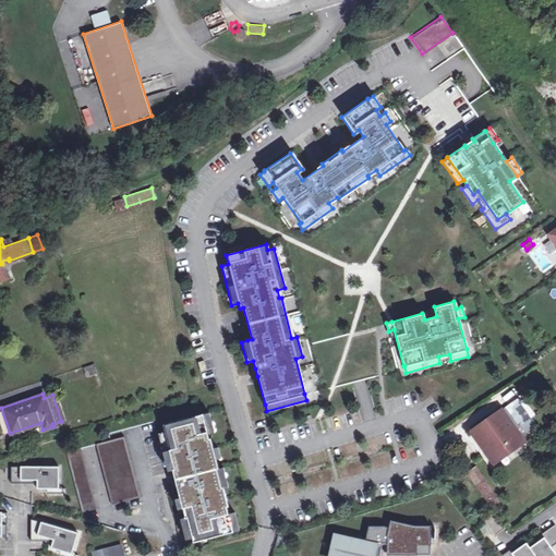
[(504,401),(519,433),(532,426),(517,395),(504,401)]
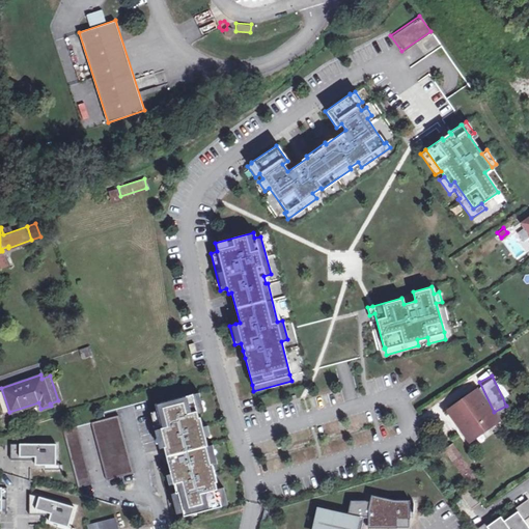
[(497,419),(475,388),(447,409),(469,439),(497,419)]
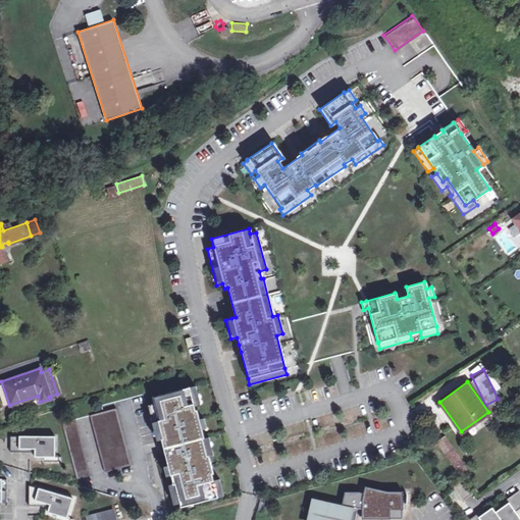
[(195,385),(189,386),(194,406),(200,404),(195,385)]
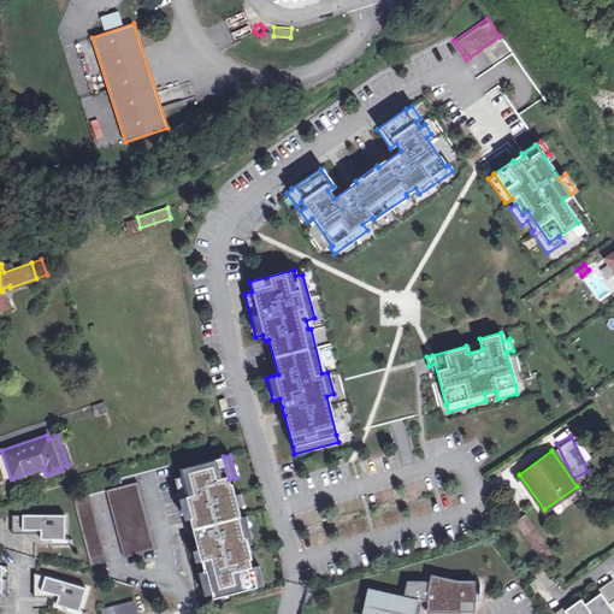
[(181,476),(173,478),(184,520),(190,519),(204,571),(198,572),(204,596),(211,594),(212,598),(257,588),(251,567),(249,560),(251,559),(246,538),(251,537),(244,515),(240,517),(231,484),(230,484),(229,479),(223,456),(178,468),(181,476)]
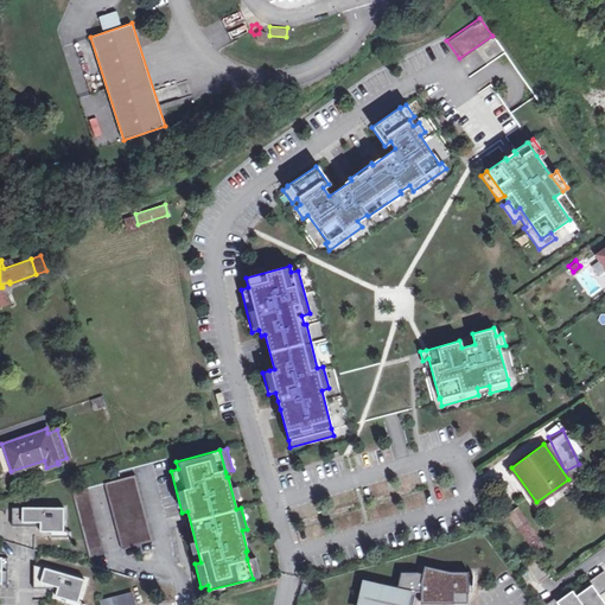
[(121,548),(152,541),(134,475),(103,483),(121,548)]
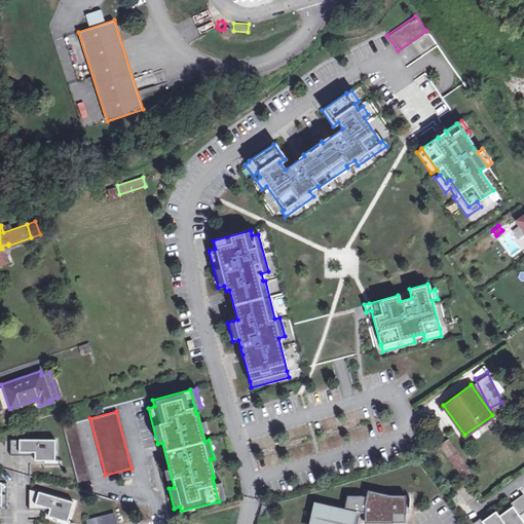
[(76,482),(90,479),(75,421),(62,425),(76,482)]
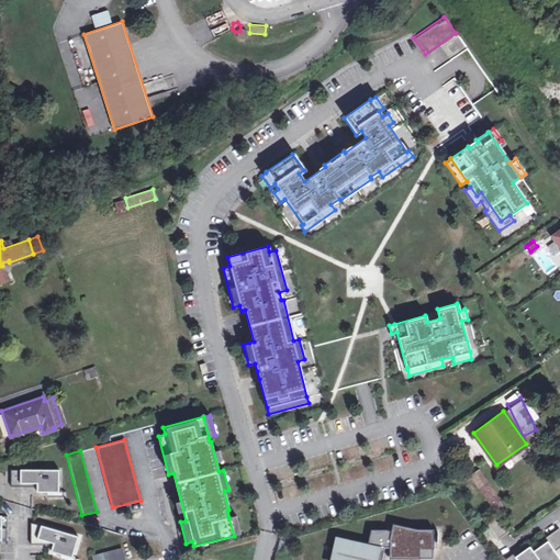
[(36,483),(36,491),(46,491),(58,492),(58,469),(10,469),(10,486),(33,486),(33,483),(36,483)]
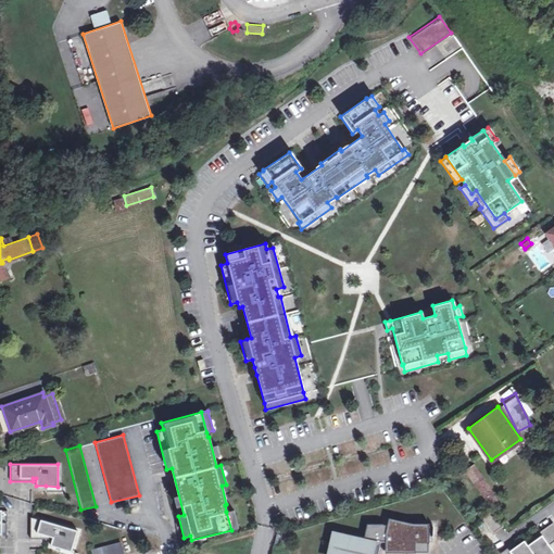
[(476,485),(483,479),(474,465),(466,470),(476,485)]
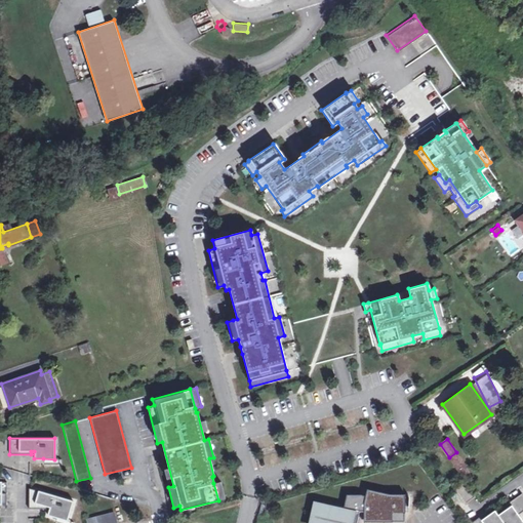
[(465,464),(456,452),(449,457),(456,469),(465,464)]
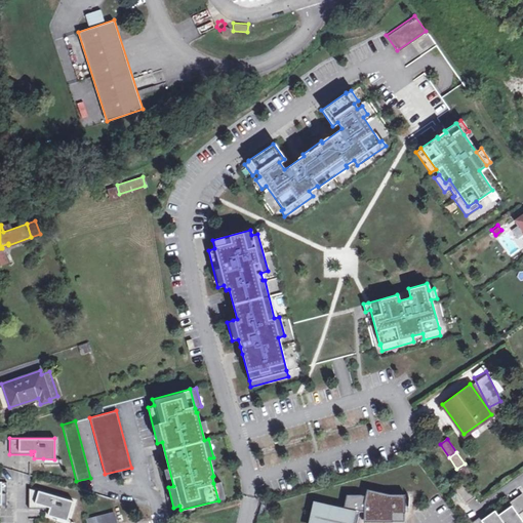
[(470,470),(465,464),(456,469),(461,476),(470,470)]
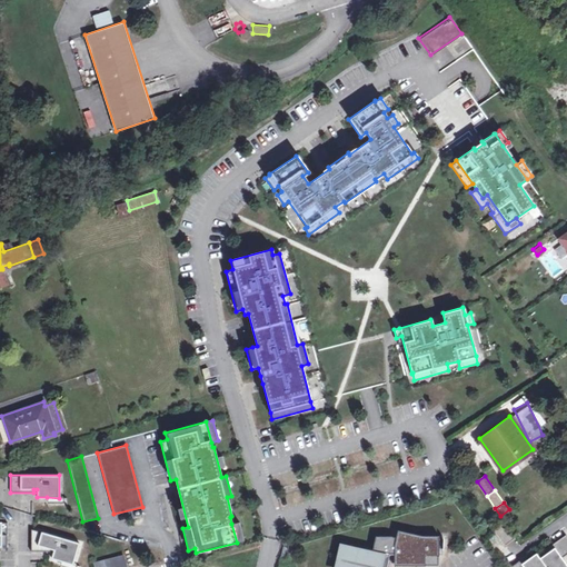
[(231,524),(237,543),(244,540),(239,521),(231,524)]
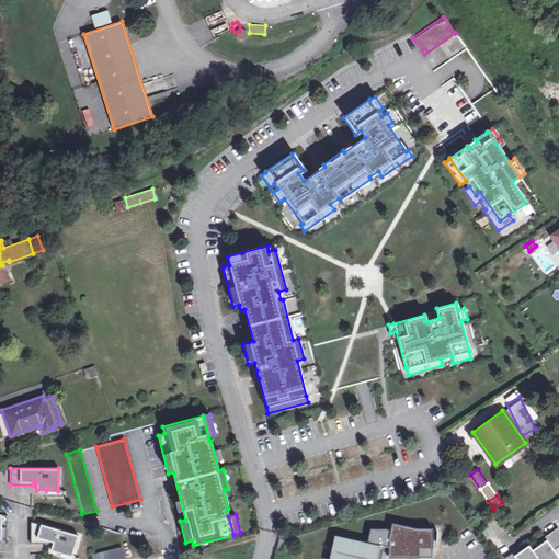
[(495,514),(486,521),(497,536),(506,529),(495,514)]
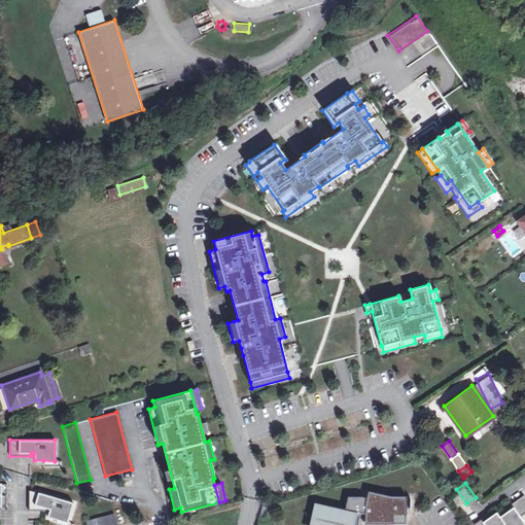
[(56,519),(67,522),(72,502),(28,489),(28,511),(45,511),(46,509),(49,510),(47,517),(56,519)]
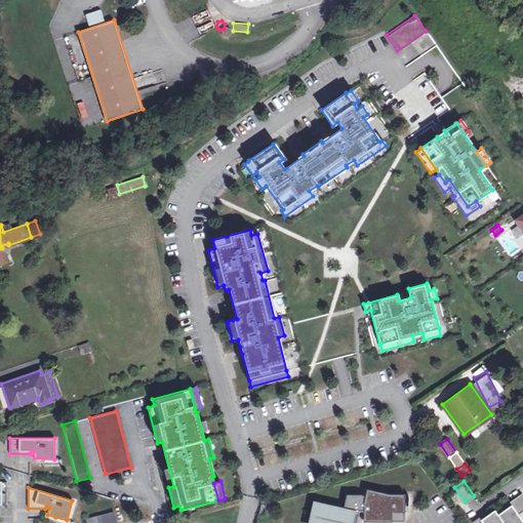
[(344,506),(351,508),(359,510),(364,510),(364,520),(375,520),(404,521),(404,493),(393,493),(393,494),(366,488),(364,495),(360,494),(346,494),(344,506)]
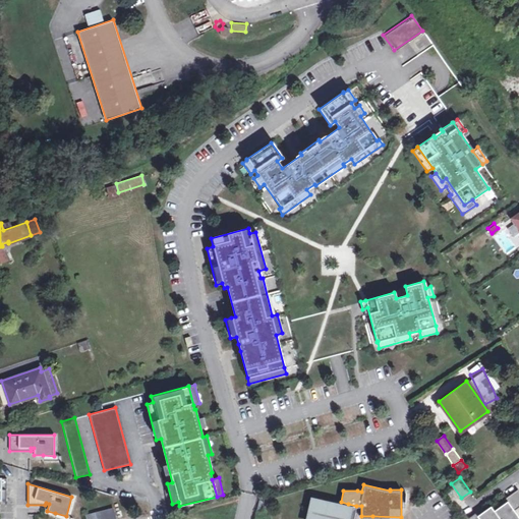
[(474,511),(467,517),(468,518),(518,518),(518,492),(516,488),(504,497),(506,501),(493,510),(489,505),(476,514),(474,511)]
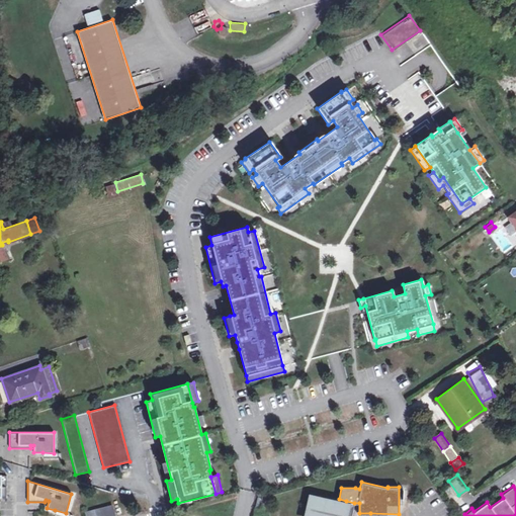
[(311,496),(306,515),(351,515),(354,503),(346,501),(339,499),(338,502),(338,499),(326,496),(326,500),(311,496)]
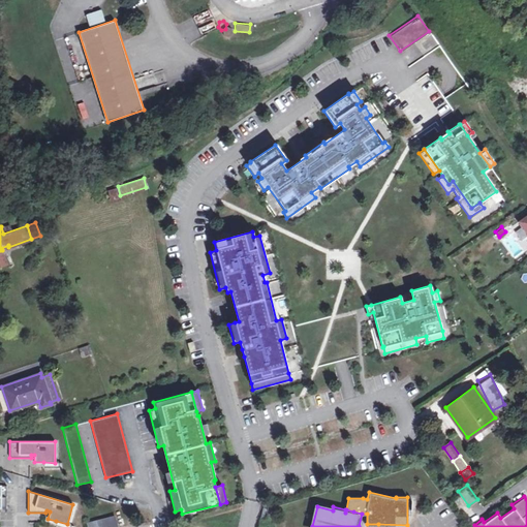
[(86,523),(87,526),(116,526),(114,516),(95,521),(86,523)]
